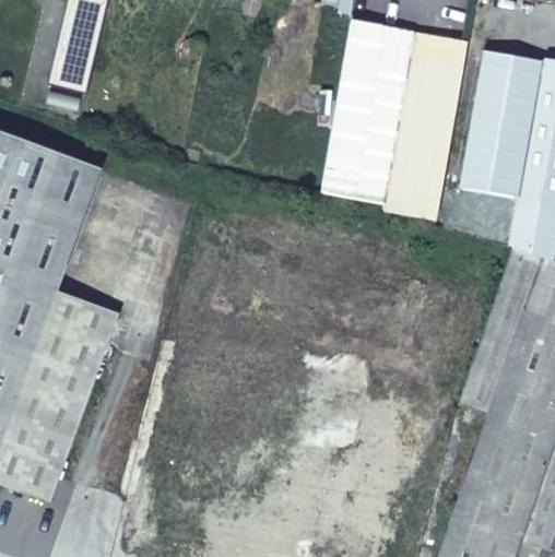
[(469,38),(351,18),(320,191),(436,223),(469,38)]
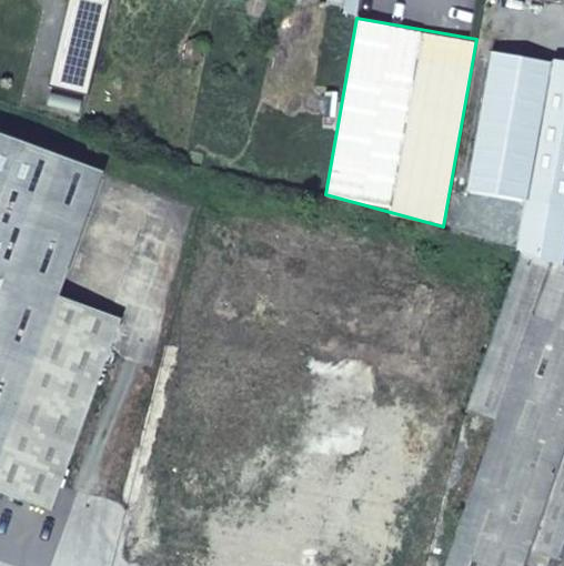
[(563,62),(492,50),(466,187),(563,203),(563,62)]
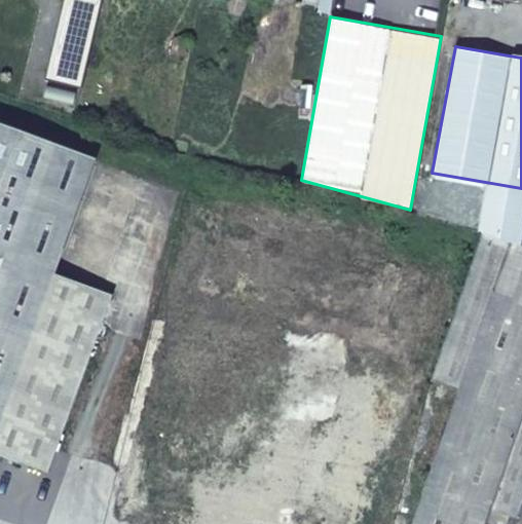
[(0,454),(47,472),(112,293),(52,272),(94,157),(0,122),(0,454)]
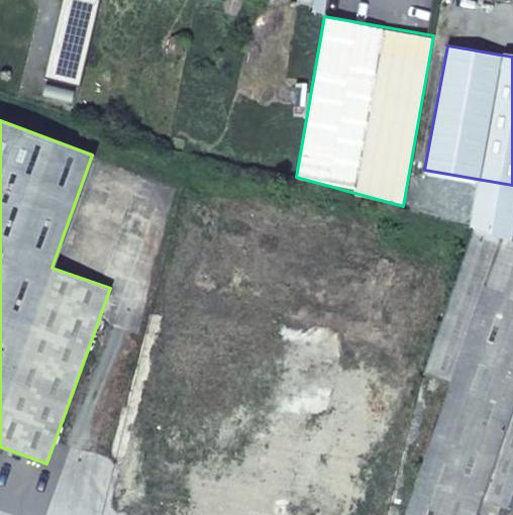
[(425,369),(452,378),(501,235),(474,225),(425,369)]
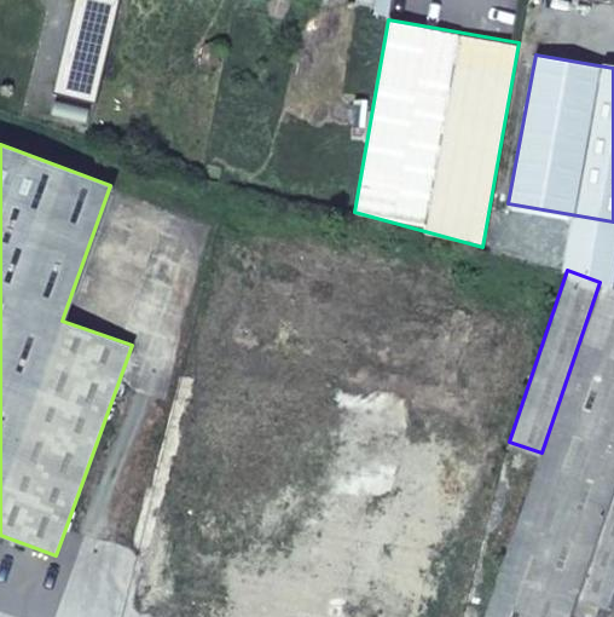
[(613,286),(600,282),(542,453),(485,616),(569,616),(572,611),(578,597),(600,604),(607,606),(613,584),(613,286)]
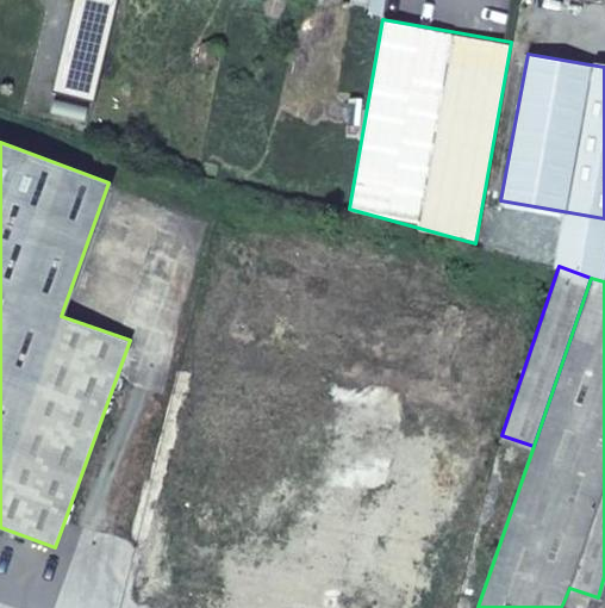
[(581,607),(585,607),(591,595),(569,588),(563,602),(581,607)]
